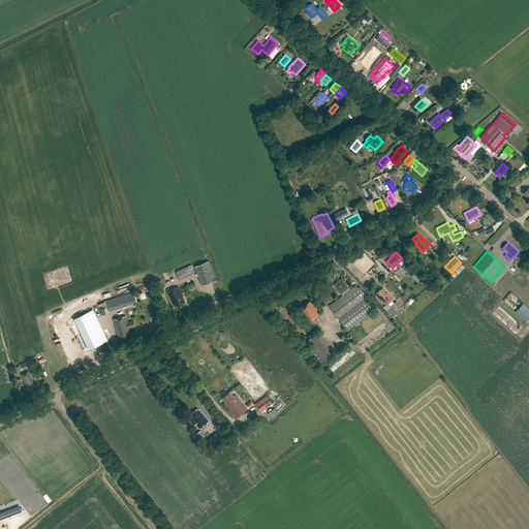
[(207,261),(195,267),(203,285),(215,281),(207,261)]
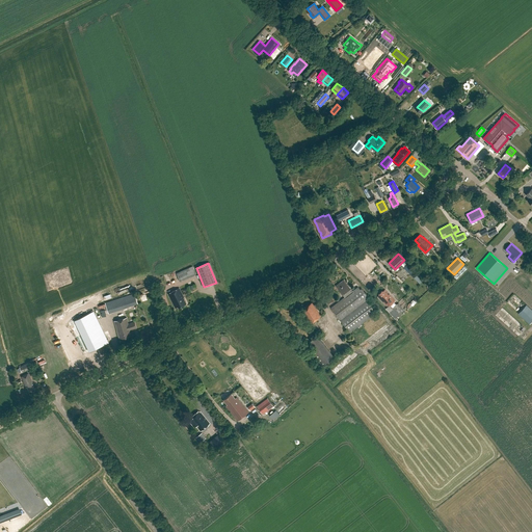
[(403,267),(414,277),(418,273),(407,263),(403,267)]
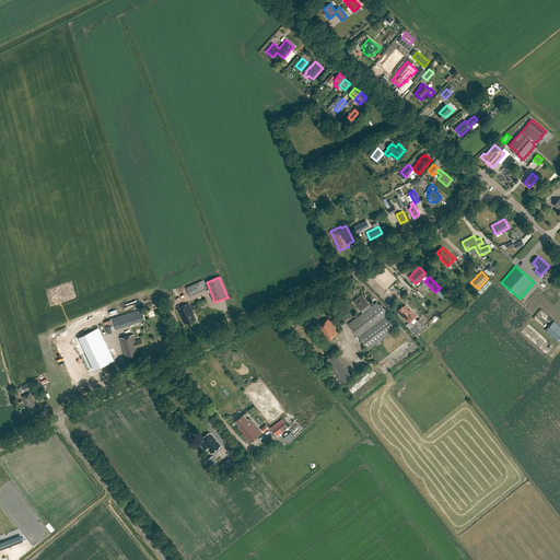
[(186,288),(189,296),(207,289),(202,280),(186,288)]
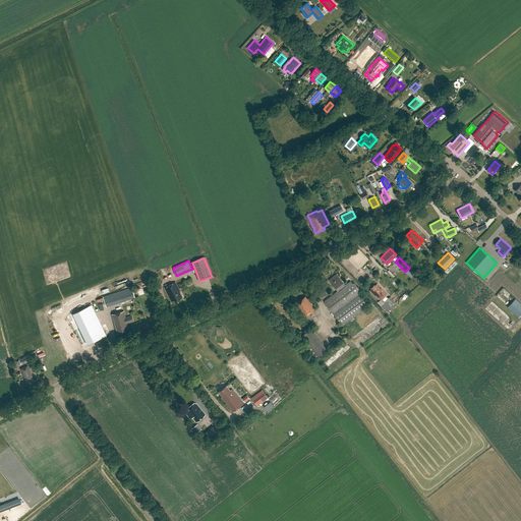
[(410,268),(405,273),(411,278),(416,273),(410,268)]
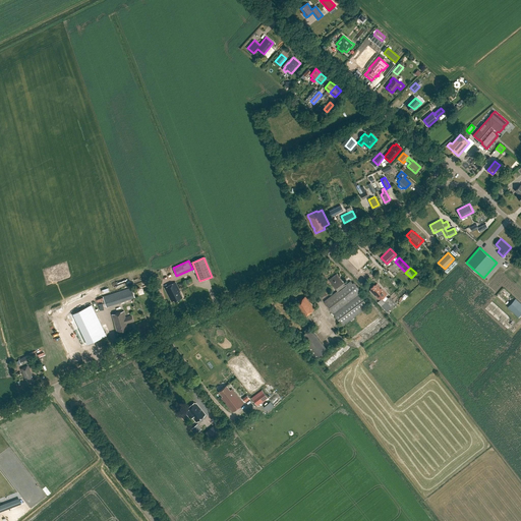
[(337,273),(329,280),(338,291),(325,301),(343,326),(370,305),(358,289),(359,288),(354,282),(353,283),(351,280),(346,284),(337,273)]
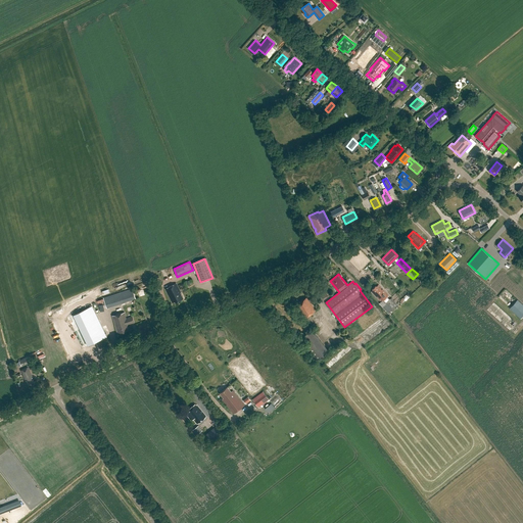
[(177,283),(165,288),(173,302),(176,300),(177,301),(184,298),(181,293),(182,292),(177,283)]
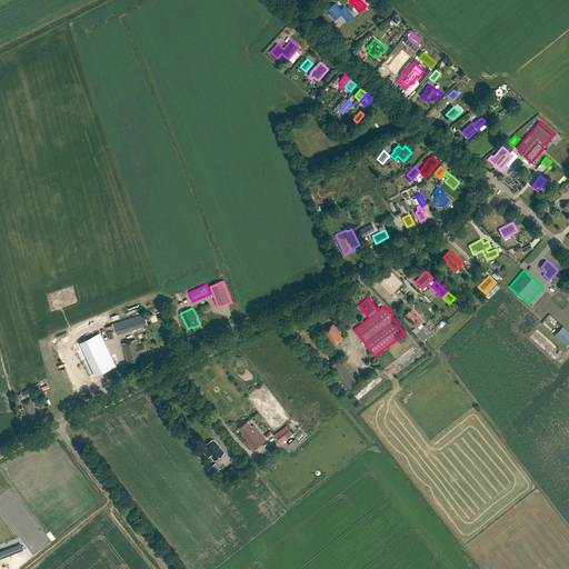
[(408,311),(406,313),(406,315),(403,317),(415,328),(422,321),(411,310),(409,311),(408,311)]
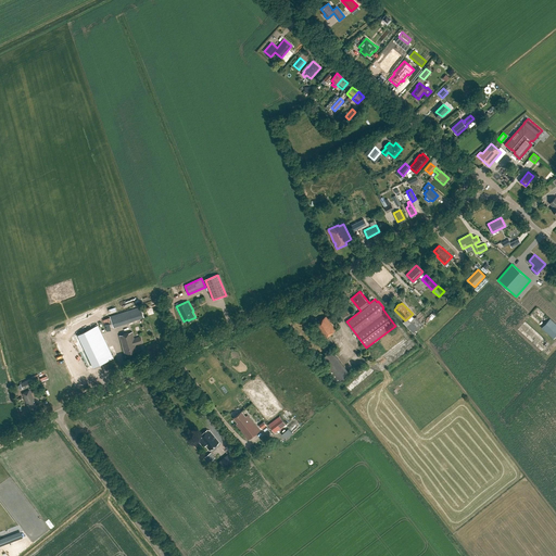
[(343,316),(348,313),(342,304),(337,307),(343,316)]
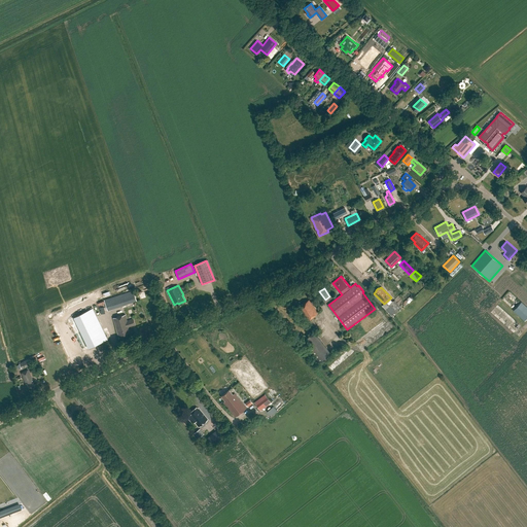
[(104,301),(108,311),(137,301),(134,290),(104,301)]
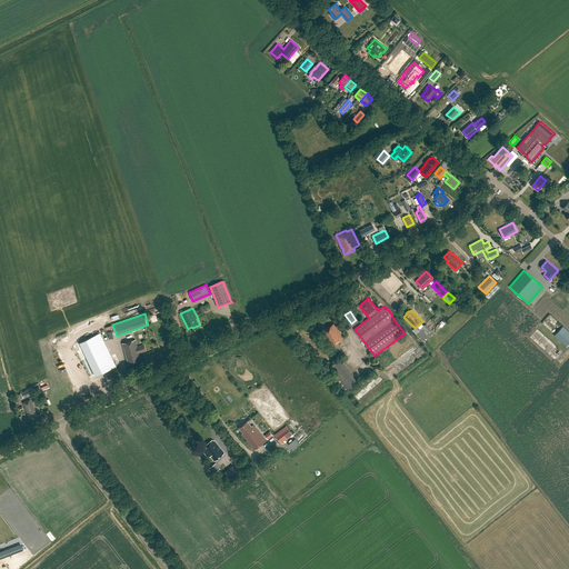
[(330,347),(345,336),(335,322),(320,332),(330,347)]
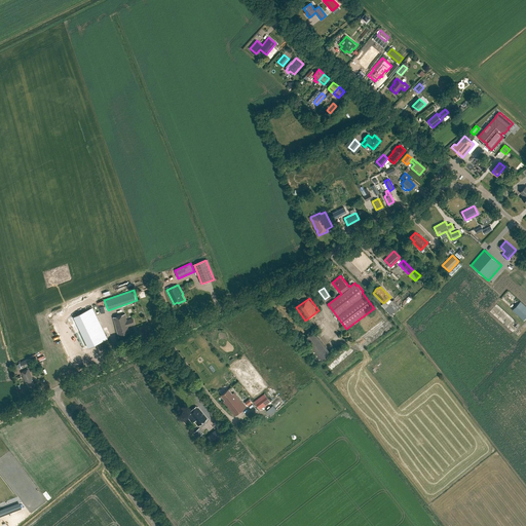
[(391,300),(383,307),(390,315),(399,307),(398,307),(400,305),(393,300),(392,301),(391,300)]
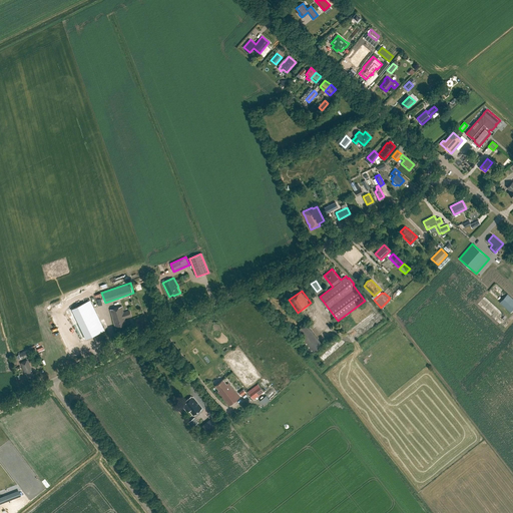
[(511,311),(512,308),(512,299),(507,295),(504,298),(500,302),(511,311)]
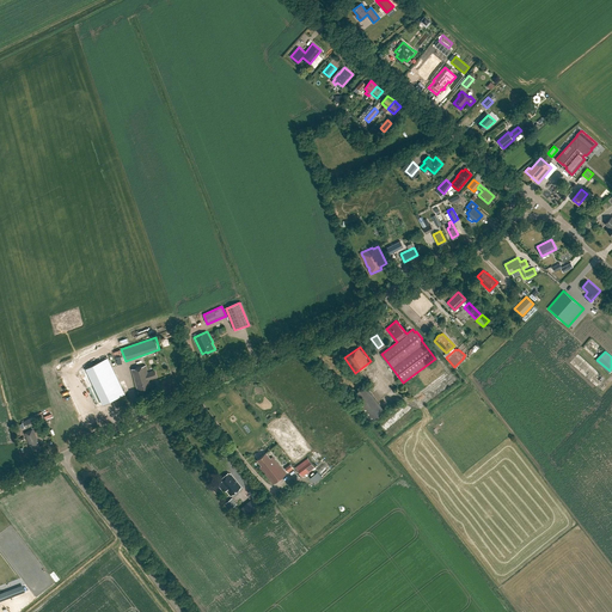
[(108,357),(79,372),(96,408),(124,393),(108,357)]
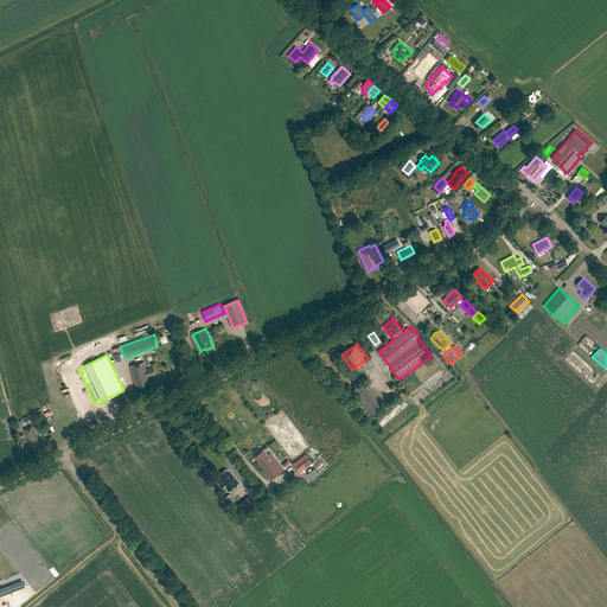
[(148,376),(155,374),(154,366),(147,369),(145,362),(131,366),(136,387),(149,383),(148,376)]
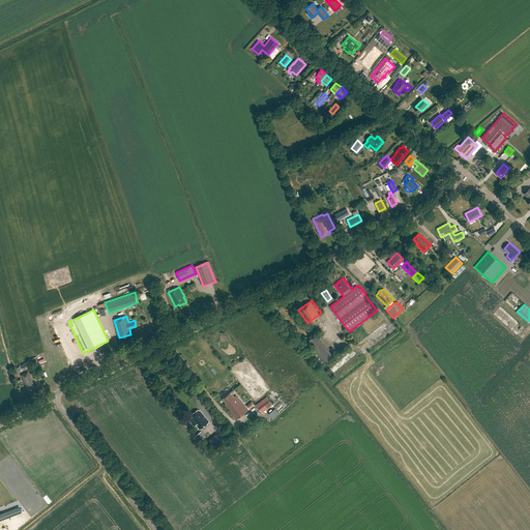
[(317,333),(303,344),(320,366),(333,357),(317,333)]
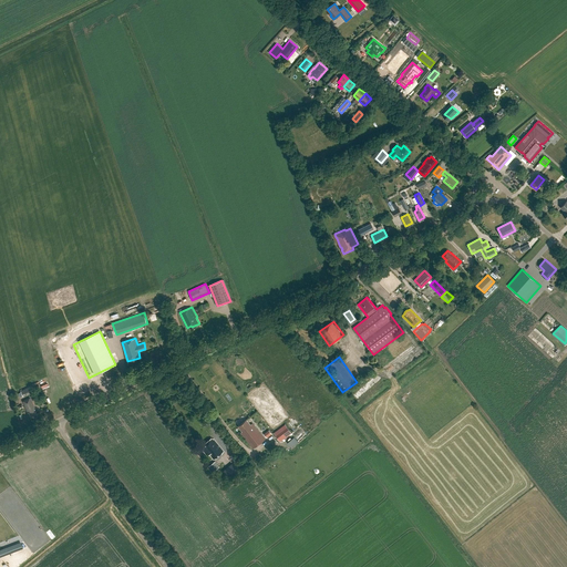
[(23,397),(32,393),(30,387),(21,391),(23,397)]
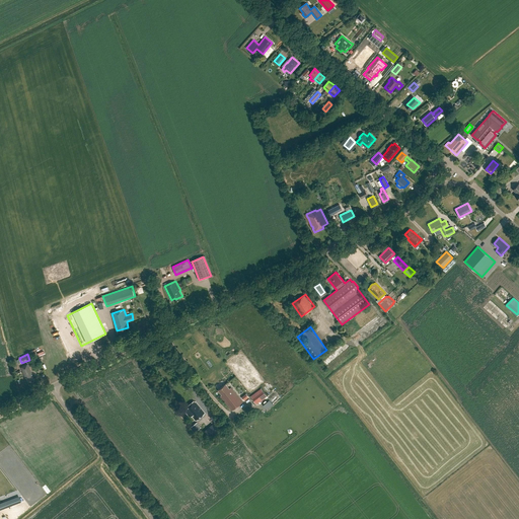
[(31,374),(32,374),(28,364),(21,367),(25,377),(26,377),(28,380),(33,378),(31,374)]
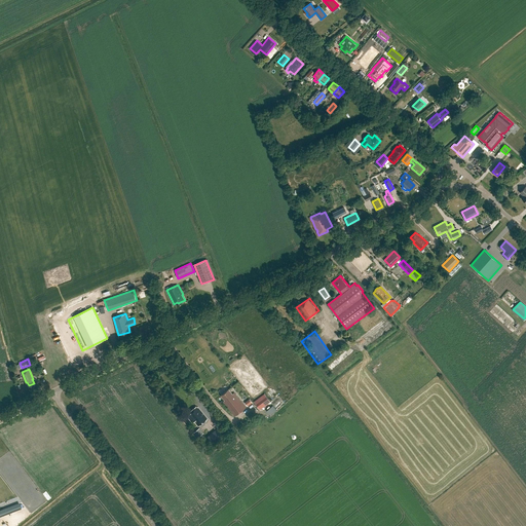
[(223,402),(229,409),(234,416),(246,407),(234,392),(232,395),(228,389),(221,395),(225,400),(223,402)]
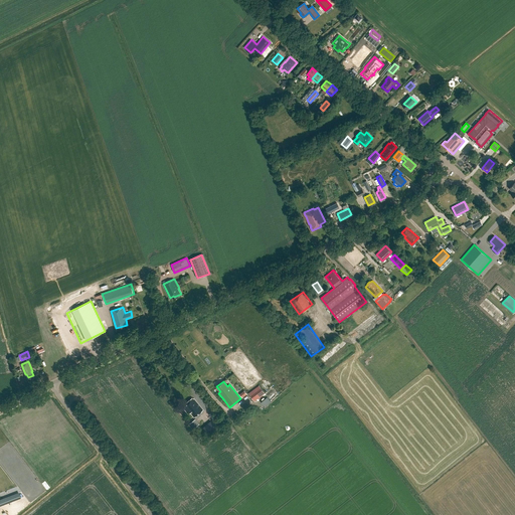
[(259,385),(248,393),(250,395),(254,401),(265,393),(259,385)]
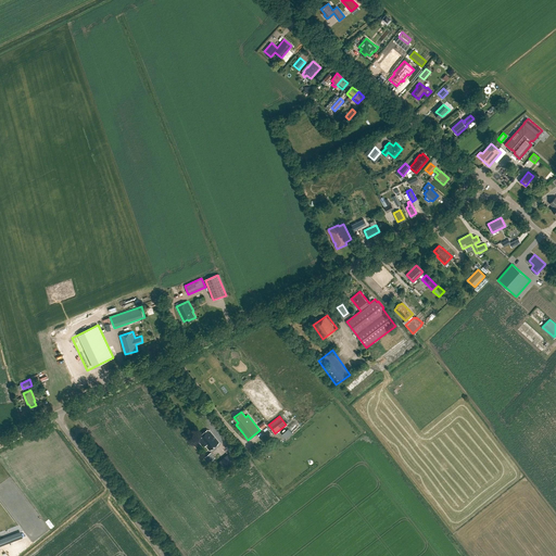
[(202,441),(210,451),(219,442),(209,429),(205,432),(204,432),(199,437),(202,441)]
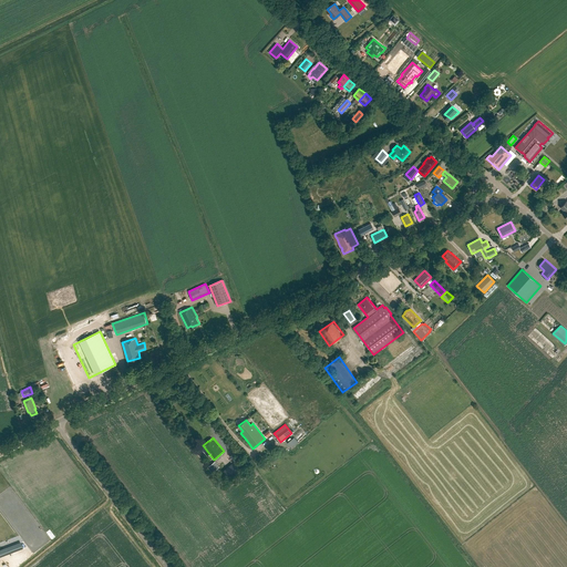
[(291,447),(298,442),(294,437),(287,443),(291,447)]
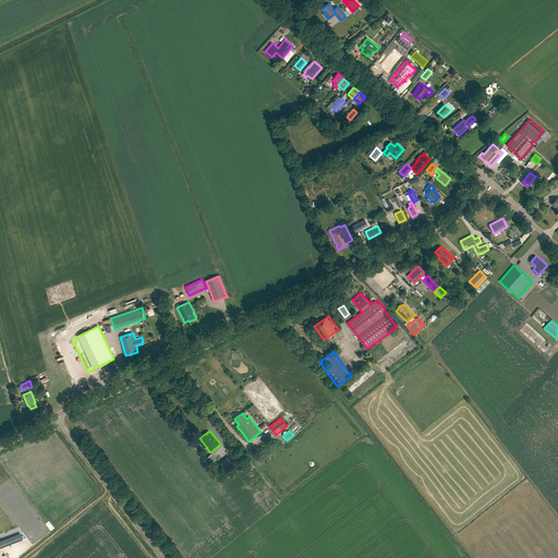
[(209,464),(216,460),(214,457),(211,455),(205,459),(207,462),(209,464)]
